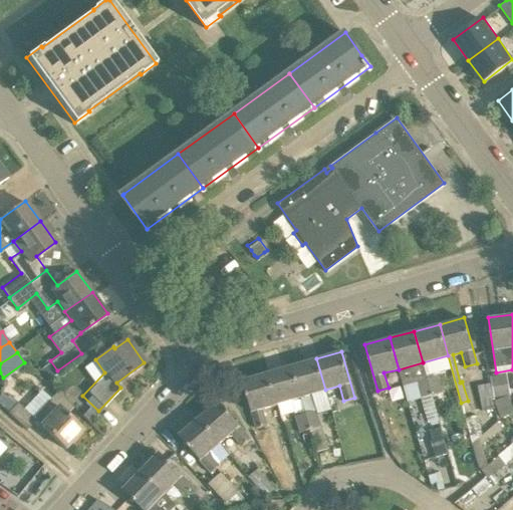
[(325,390),(316,358),(292,365),(301,398),(304,410),(309,427),(320,424),(311,395),(325,390)]
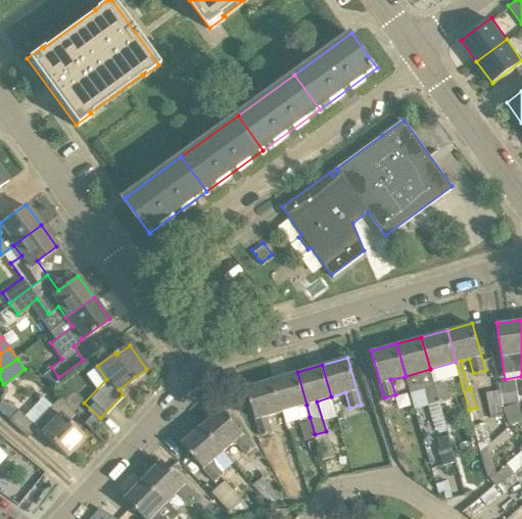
[(46,385),(58,377),(51,367),(39,375),(46,385)]
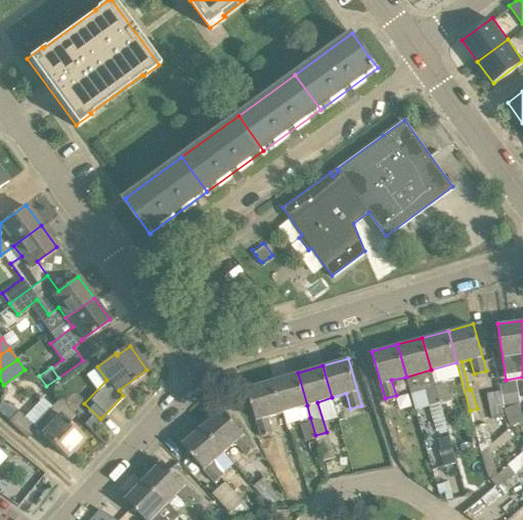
[(281,413),(294,408),(307,405),(298,373),(272,381),(281,413)]
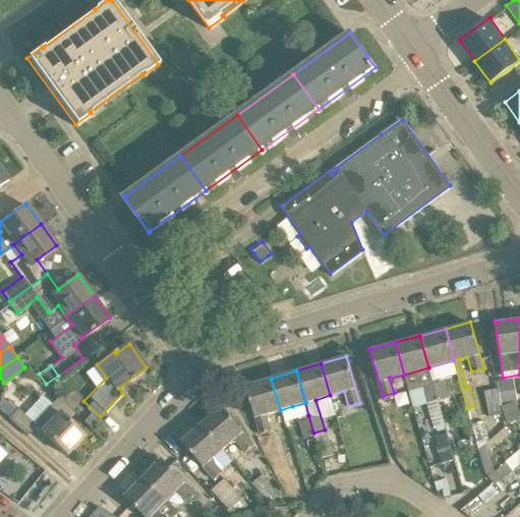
[(509,400),(513,399),(516,398),(513,377),(497,380),(500,401),(509,400)]
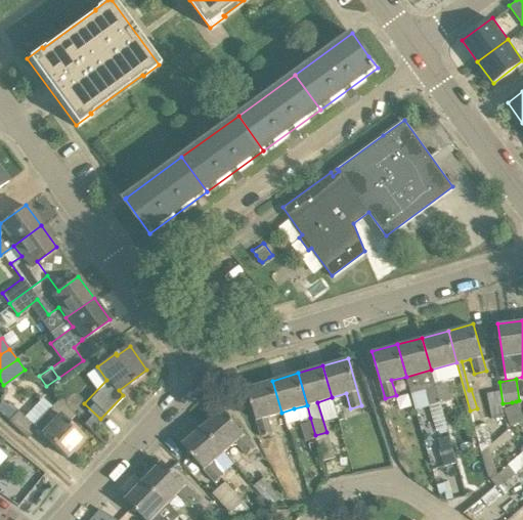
[(247,388),(261,435),(271,432),(267,417),(281,413),(272,381),(247,388)]
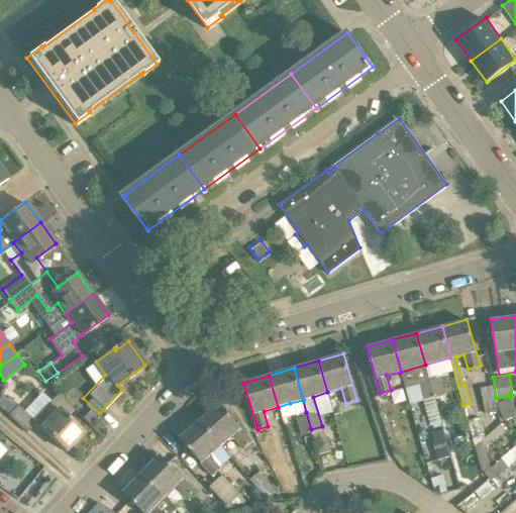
[(439,377),(428,379),(432,395),(443,393),(439,377)]
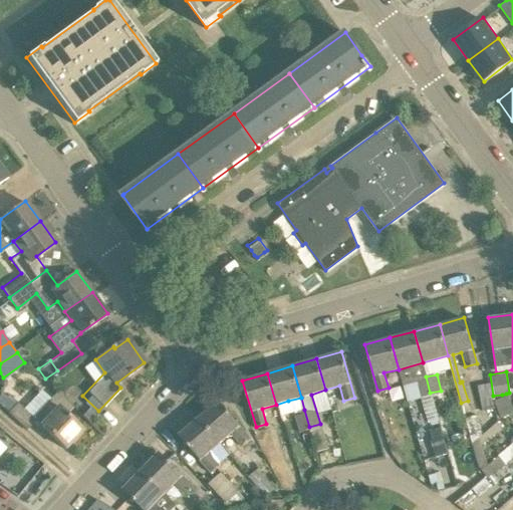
[(420,396),(430,393),(426,376),(416,379),(420,396)]
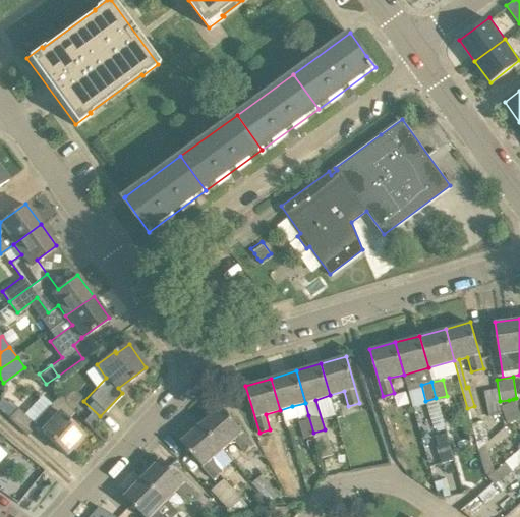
[(488,415),(495,413),(501,412),(500,404),(500,403),(497,387),(483,389),(487,410),(488,415)]
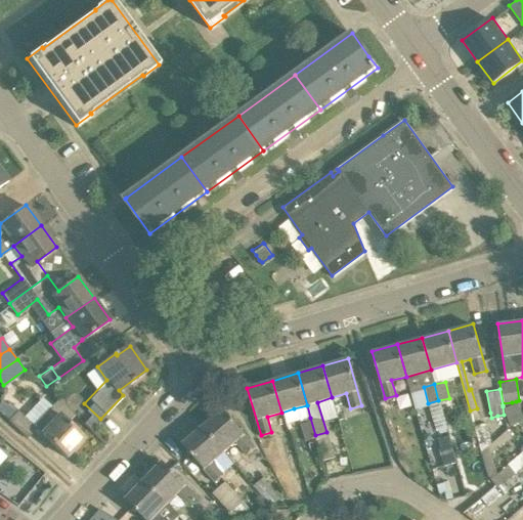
[(84,437),(67,421),(74,413),(57,397),(51,404),(33,424),(36,426),(66,456),(84,437)]
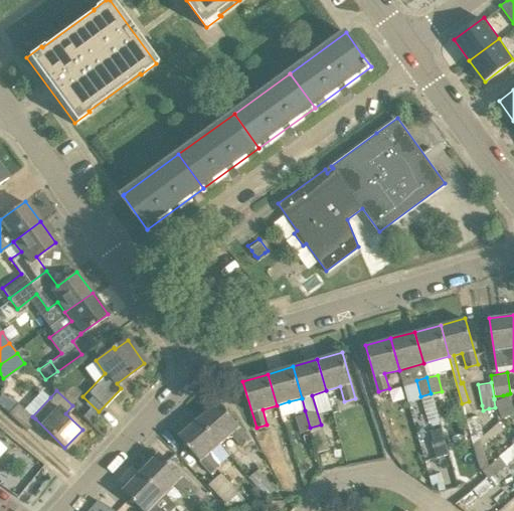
[(0,404),(8,411),(17,401),(8,393),(0,402),(0,404)]
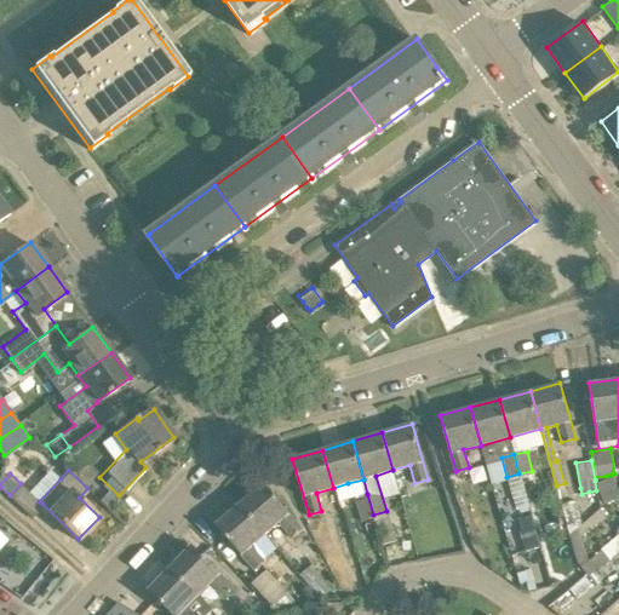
[(515,507),(519,506),(528,504),(519,473),(506,477),(515,507)]
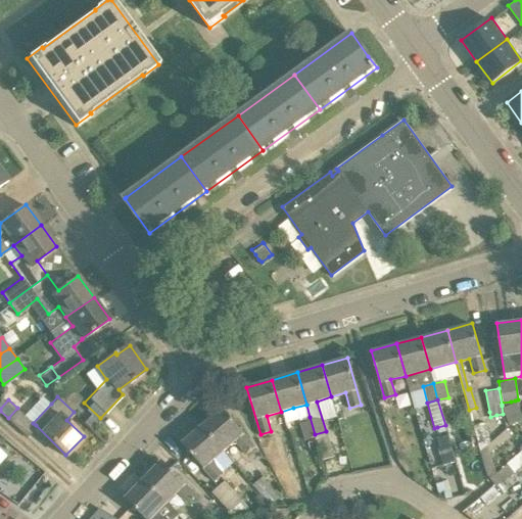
[(33,423),(17,408),(8,418),(27,435),(36,425),(33,423)]
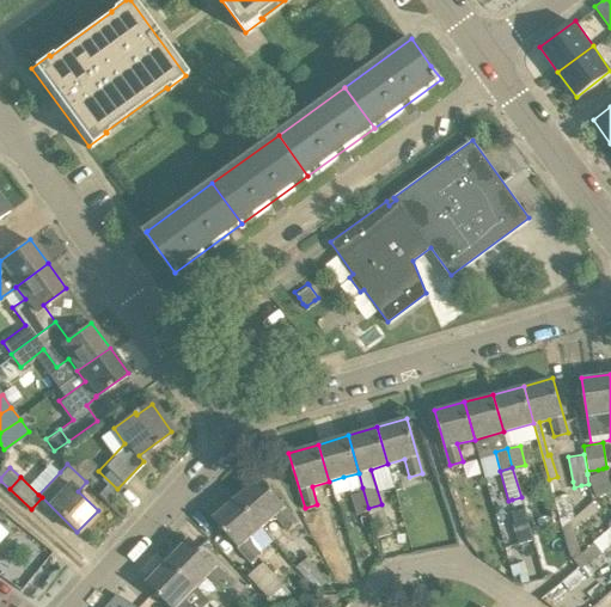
[(287,529),(297,521),(260,477),(236,497),(261,527),(275,515),(287,529)]
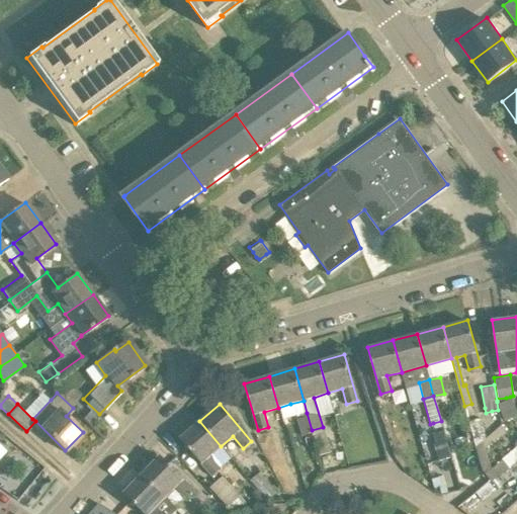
[(90,423),(97,416),(90,409),(83,417),(90,423)]
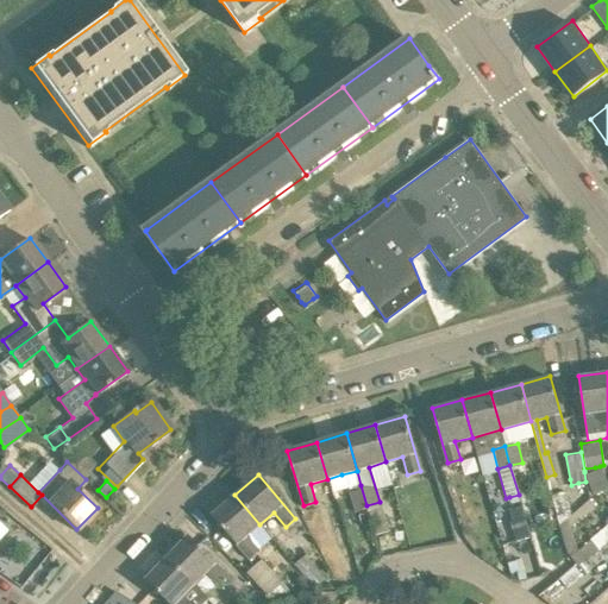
[(367,505),(361,485),(348,489),(353,509),(367,505)]
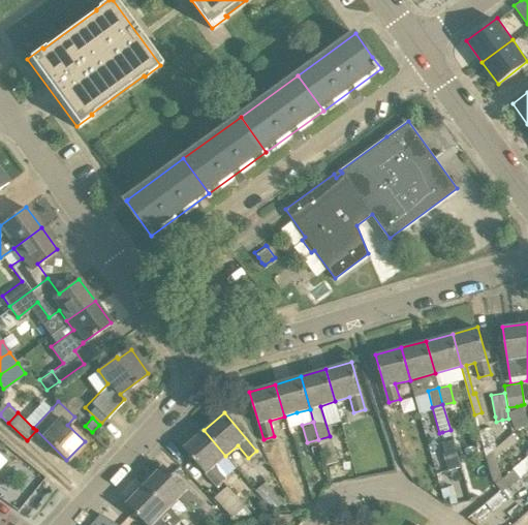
[(184,448),(216,486),(225,477),(215,465),(225,456),(204,430),(184,448)]
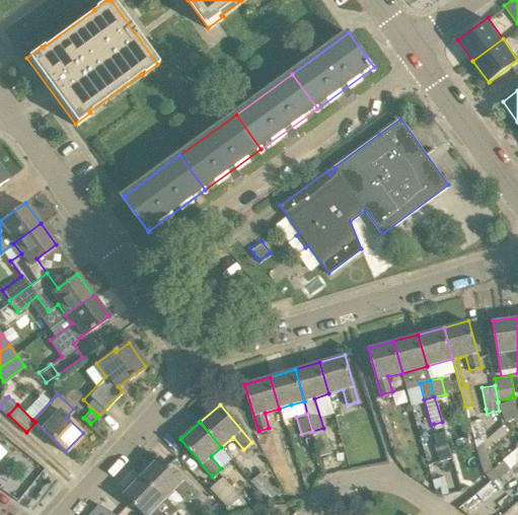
[(436,442),(447,439),(444,430),(434,433),(436,442)]
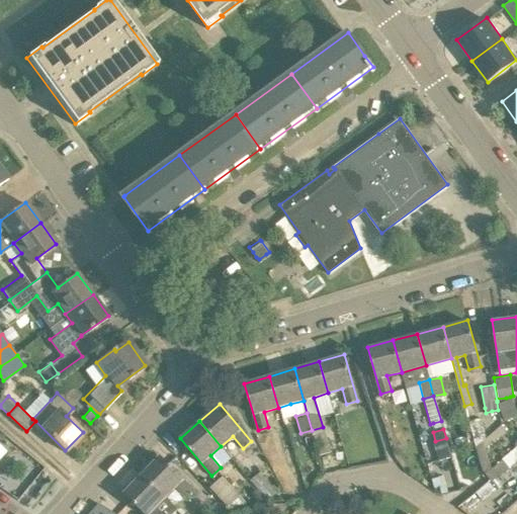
[(325,431),(313,434),(319,453),(331,450),(325,431)]
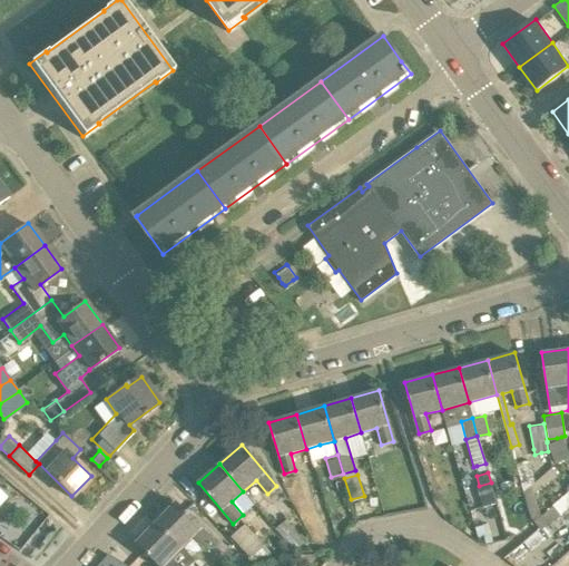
[(568,488),(568,489),(551,503),(552,504),(560,513),(563,510),(568,505),(568,488)]
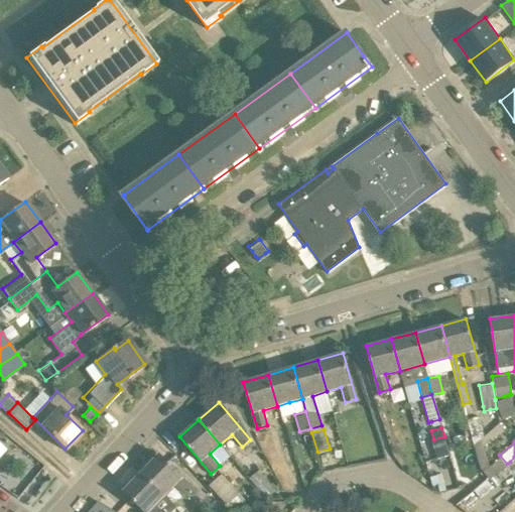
[(159,454),(141,472),(165,495),(174,485),(185,496),(194,487),(159,454)]
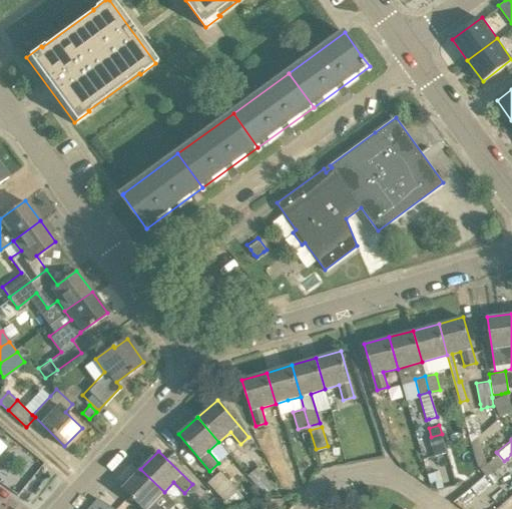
[(258,465),(247,473),(263,493),(264,494),(275,486),(258,465)]
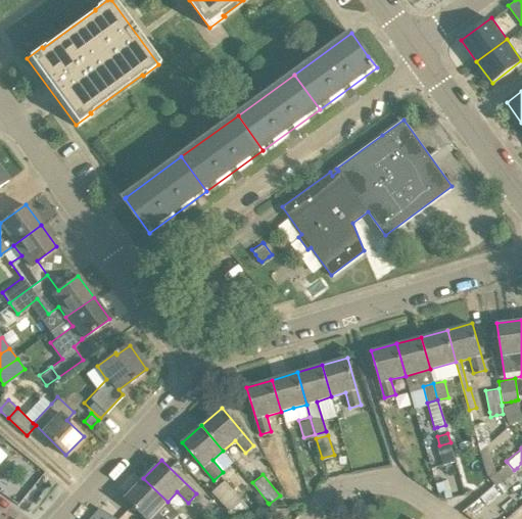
[(125,498),(146,518),(173,518),(179,513),(168,502),(143,478),(125,498)]
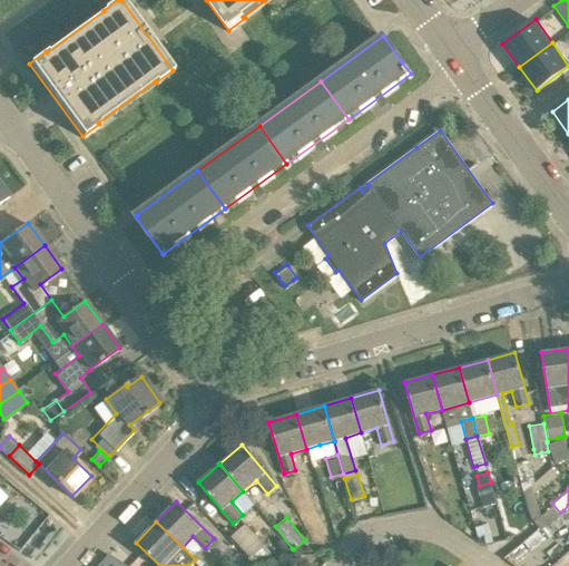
[(242,521),(228,534),(248,554),(262,540),(242,521)]
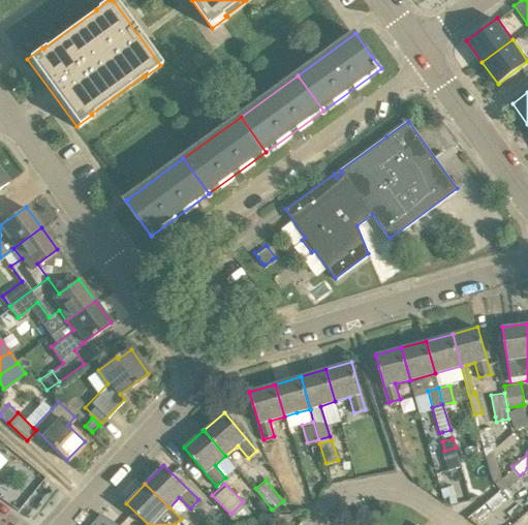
[(492,508),(505,497),(498,490),(486,500),(492,508)]
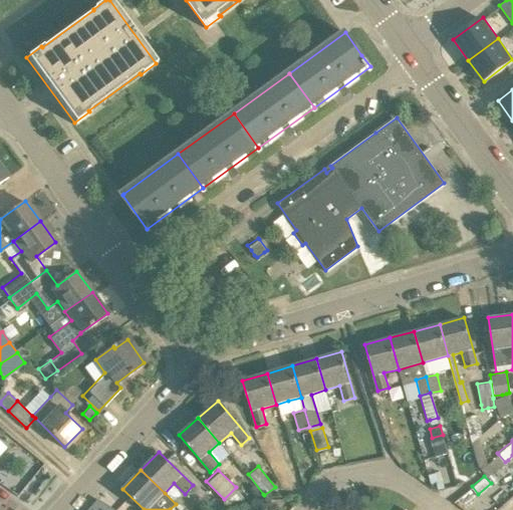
[(256,498),(262,493),(255,484),(249,488),(256,498)]
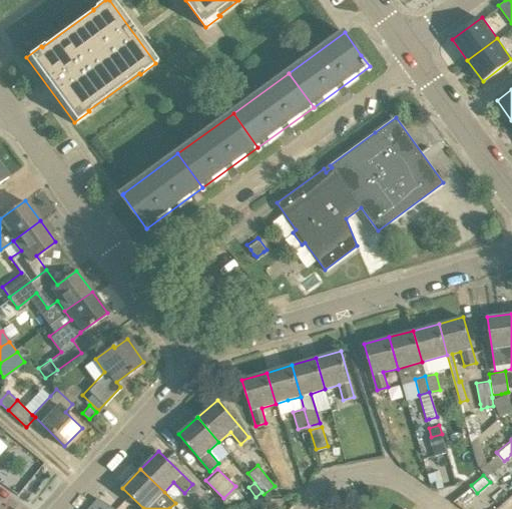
[(117,508),(97,497),(85,508),(117,508)]
